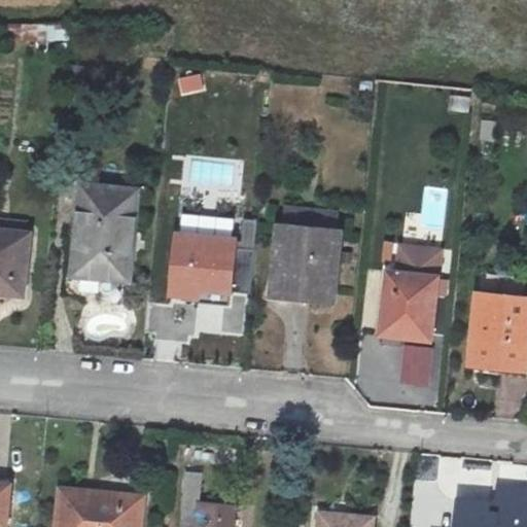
[(180,98),(206,92),(202,72),(176,78),(180,98)]
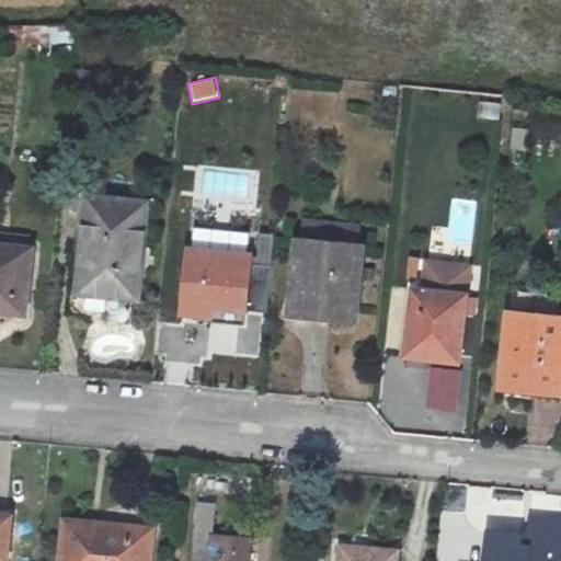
[(514,127),(513,148),(528,149),(529,128),(514,127)]
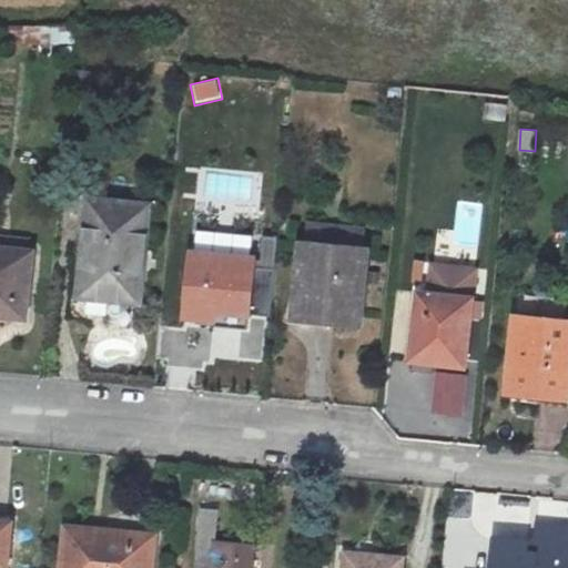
[(140,204),(81,198),(72,293),(131,298),(140,204)]
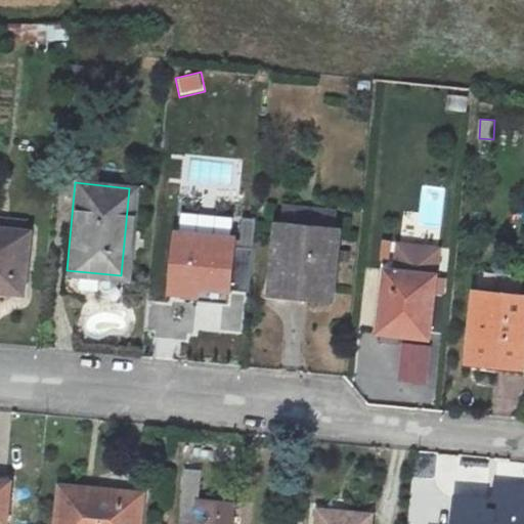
[(418,213),(406,212),(404,231),(442,235),(447,185),(422,182),(418,213)]
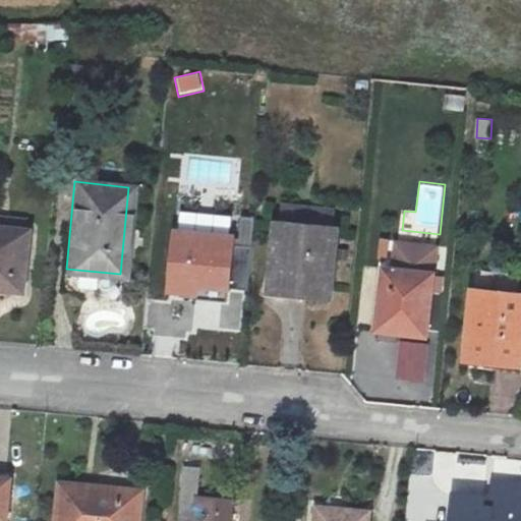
[(0,224),(0,285),(18,288),(24,228),(0,224)]
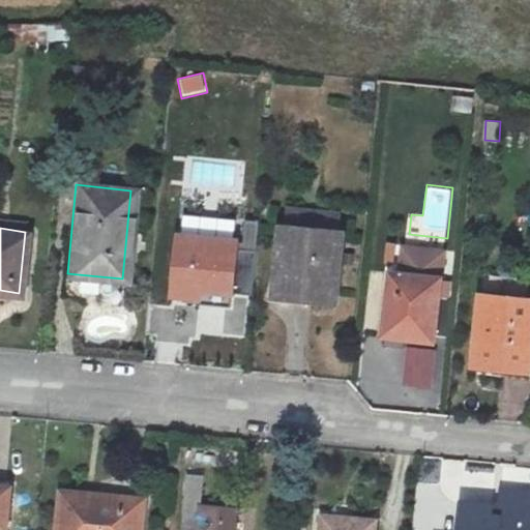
[(232,244),(169,241),(166,303),(198,306),(198,292),(229,293),(232,244)]
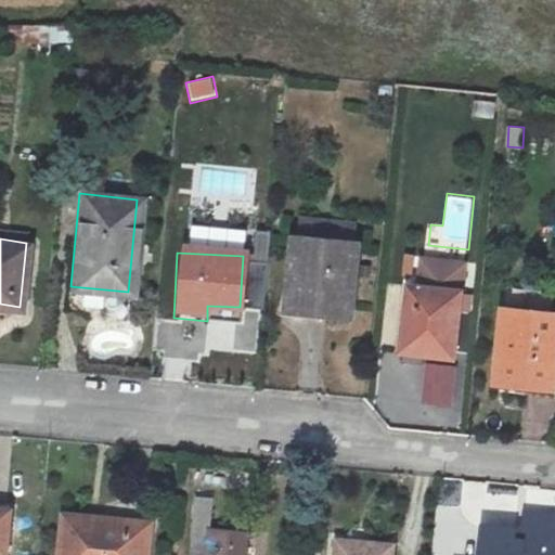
[(344,259),(284,254),(278,323),(338,330),(344,259)]
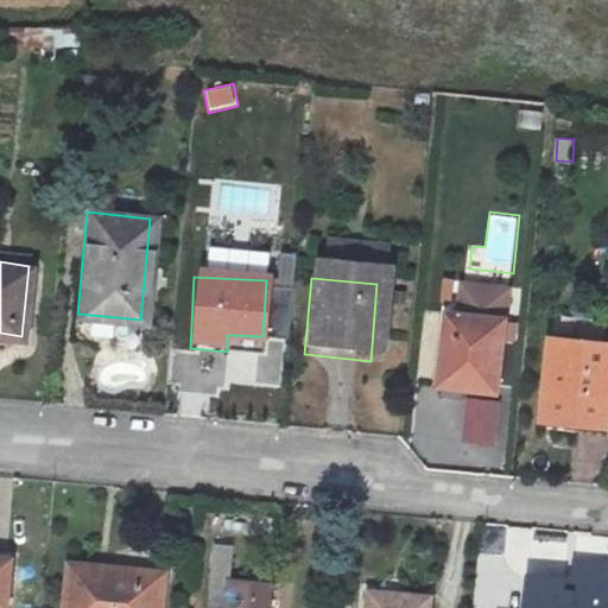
[(430,328),(425,384),(472,388),(473,379),(488,381),(494,316),(445,310),(444,331),(430,328)]
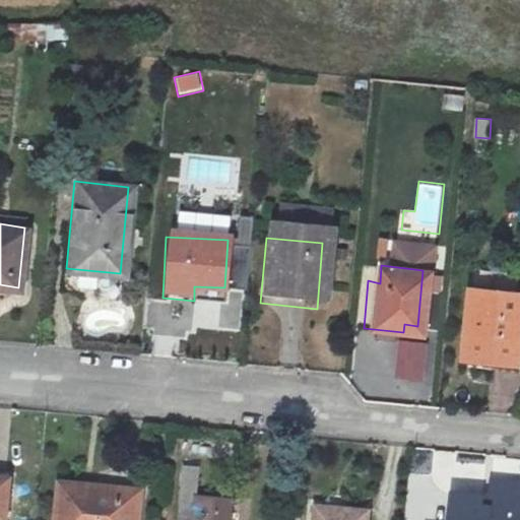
[(518,293),(466,286),(459,355),(512,362),(518,293)]
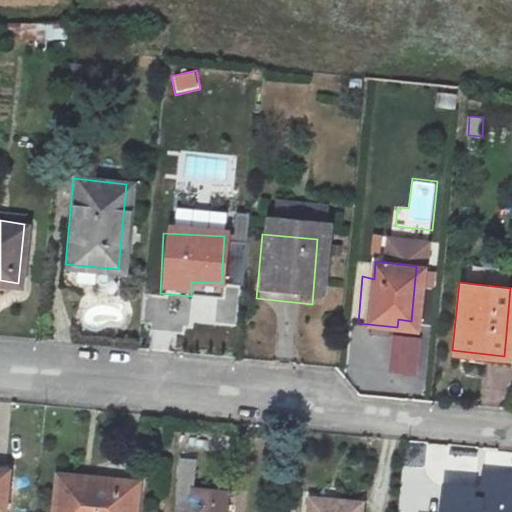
[(389,371),(419,375),(424,337),(394,333),(389,371)]
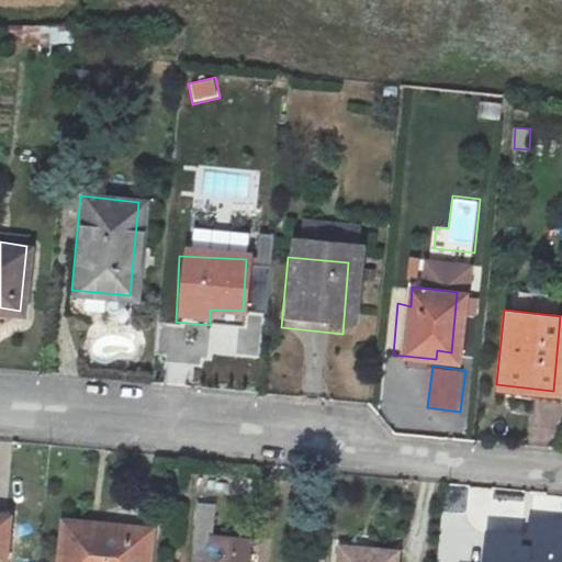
[(0,497),(0,546),(13,548),(19,499),(0,497)]
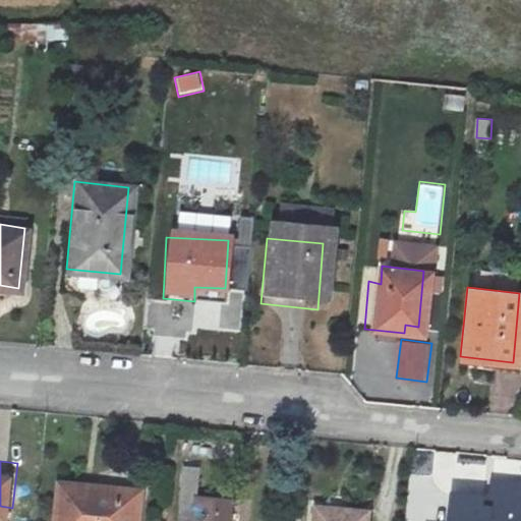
[(183,520),(235,520),(238,498),(201,496),(204,466),(186,465),(183,520)]
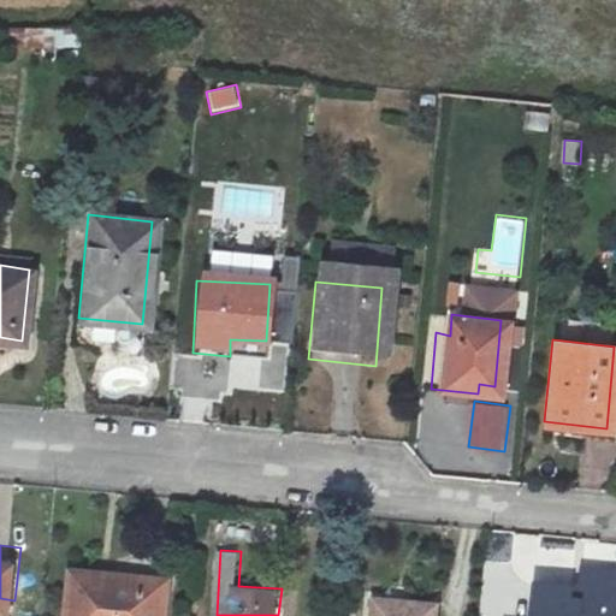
[(159,615),(165,579),(70,569),(65,615),(159,615)]
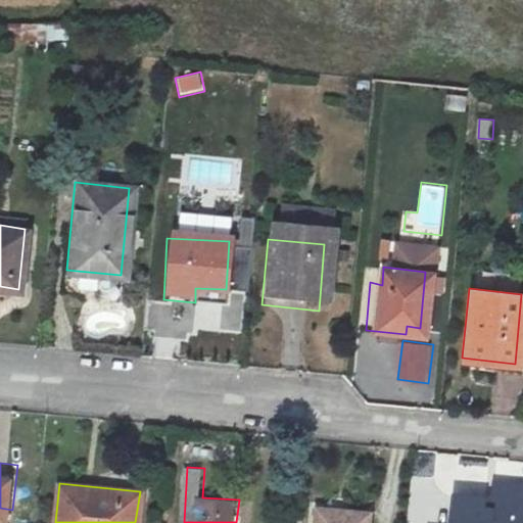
[(522,522),(522,486),(496,484),(492,514),(467,511),(467,500),(442,497),(440,522),(522,522)]
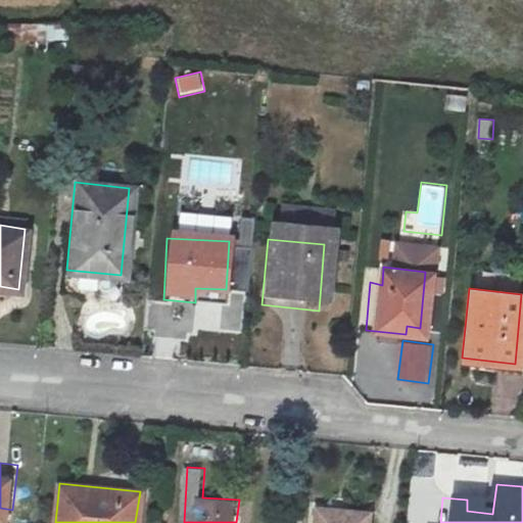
[(322,509),(320,522),(371,522),(372,513),(322,509)]
